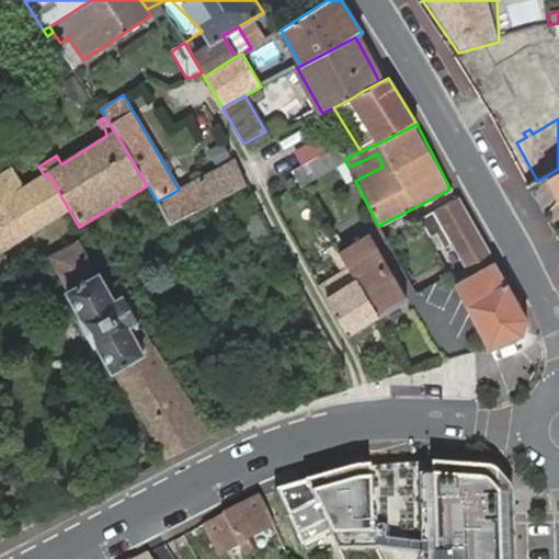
[(265,132),(243,144),(249,152),(271,140),(265,132)]
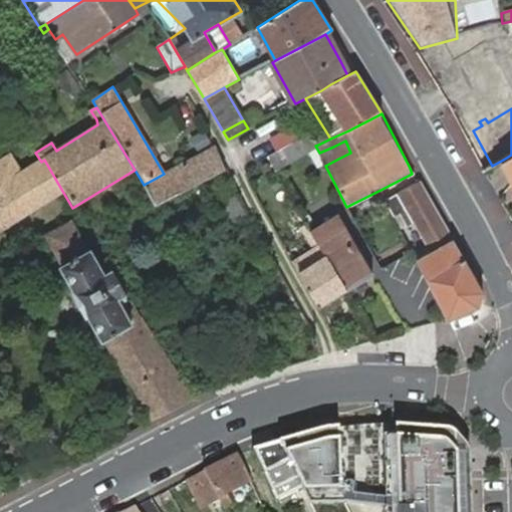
[(270,142),(277,154),(300,140),(293,129),(270,142)]
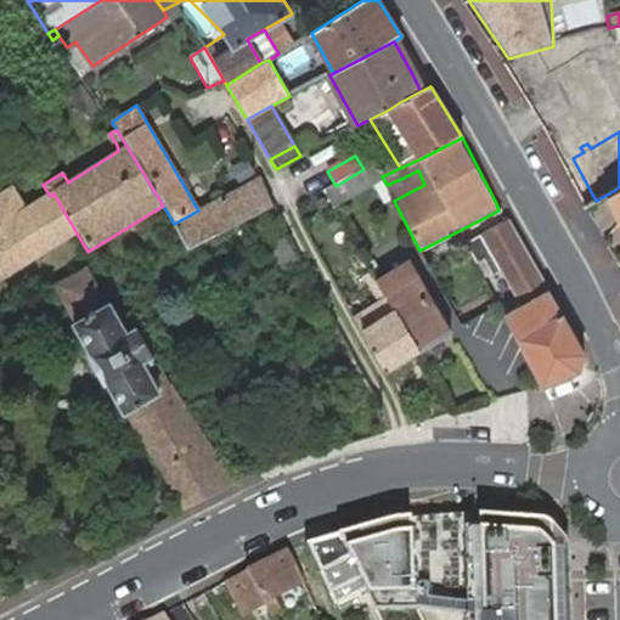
[(246,159),(230,167),(240,182),(254,174),(246,159)]
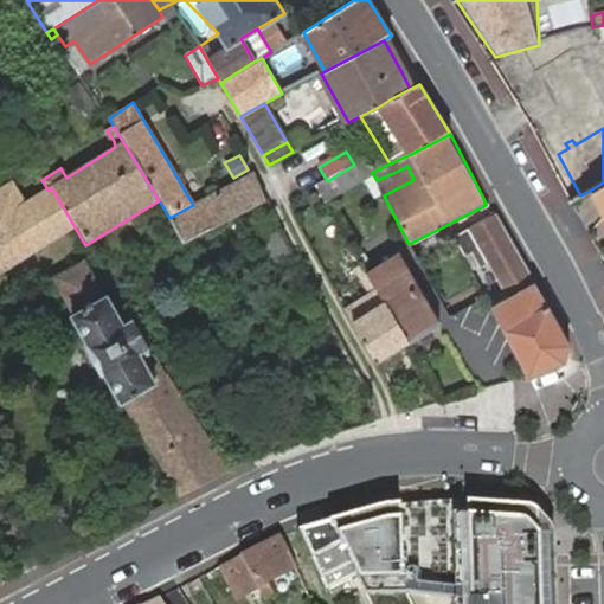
[(323,201),(326,205),(371,173),(362,160),(354,165),(327,181),(315,188),(323,201)]
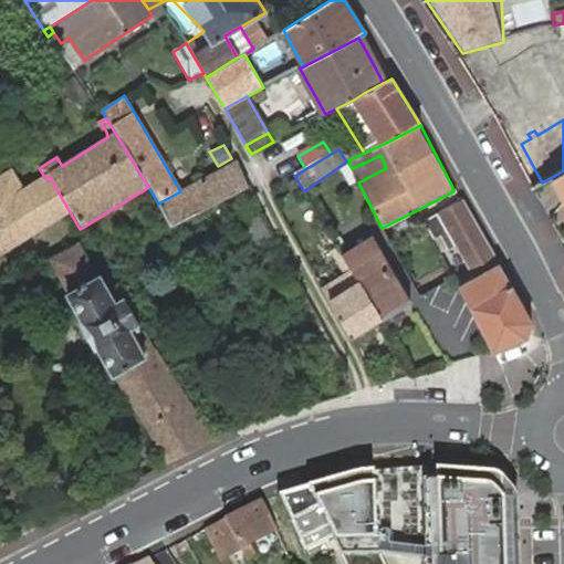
[(180,191),(158,204),(170,226),(250,187),(238,162),(235,163),(218,171),(180,191)]
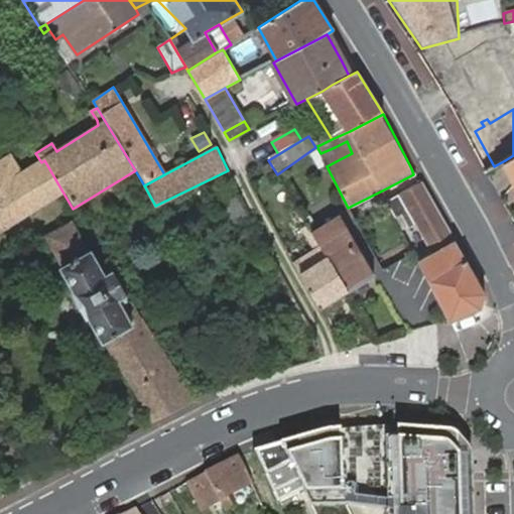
[(335,147),(320,153),(327,166),(340,159),(335,147)]
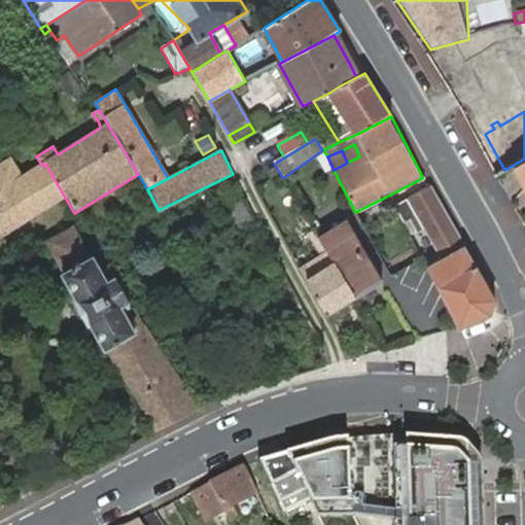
[(45,164),(42,166),(23,177),(11,156),(0,163),(0,236),(64,196),(45,164)]
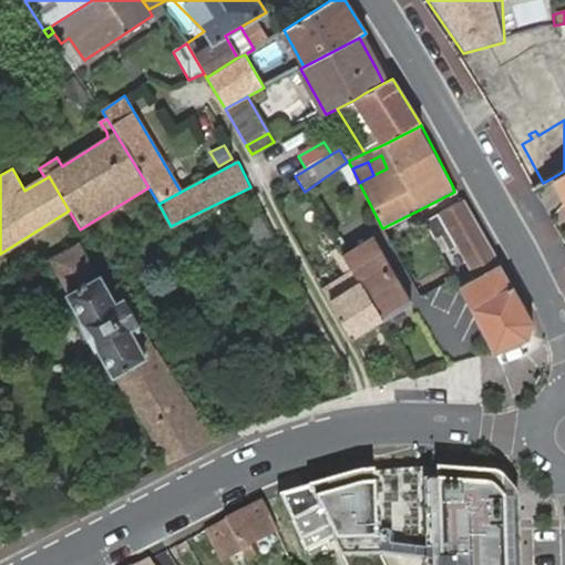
[(564,171),(555,176),(564,195),(564,171)]
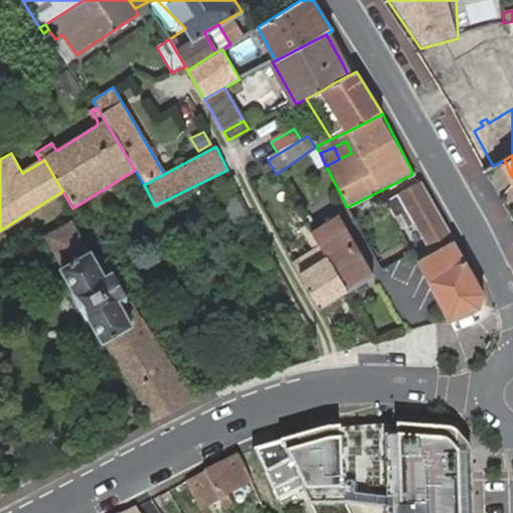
[(465,262),(419,182),(384,201),(394,218),(402,214),(408,223),(415,220),(433,253),(416,263),(426,280),(465,262)]
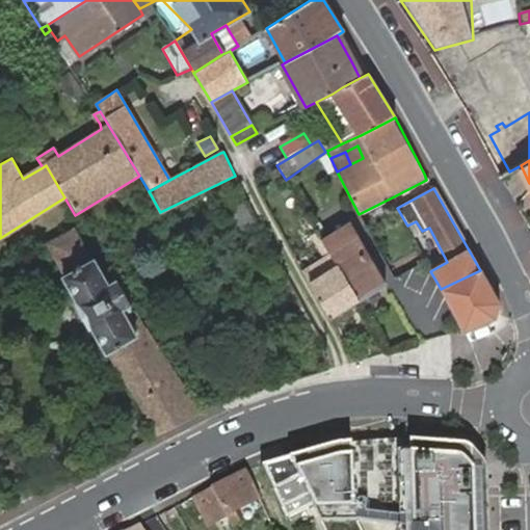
[(240,229),(254,220),(246,206),(232,213),(240,229)]
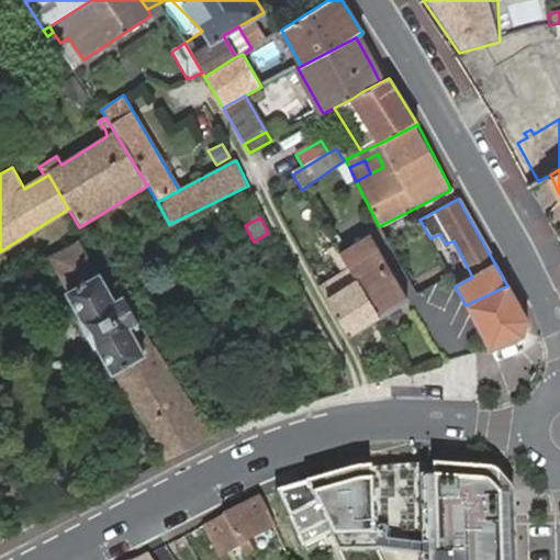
[(338,252),(379,316),(407,299),(369,235),(338,252)]
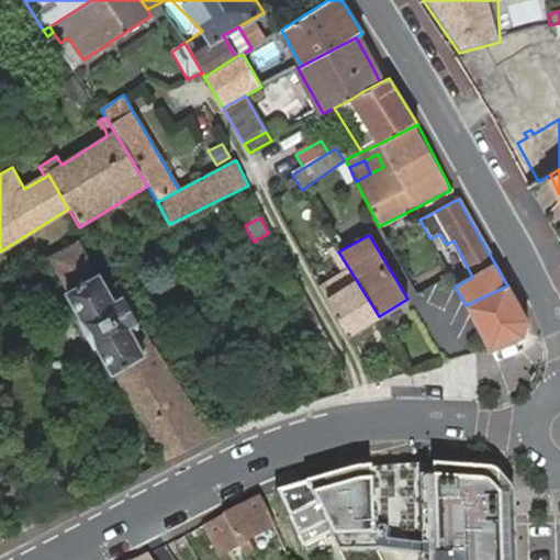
[(121,297),(119,298),(111,302),(96,275),(90,277),(74,243),(46,257),(66,292),(66,294),(80,321),(78,322),(93,348),(97,347),(110,373),(113,373),(163,458),(205,436),(191,403),(185,396),(174,383),(165,371),(152,348),(149,348),(121,297)]
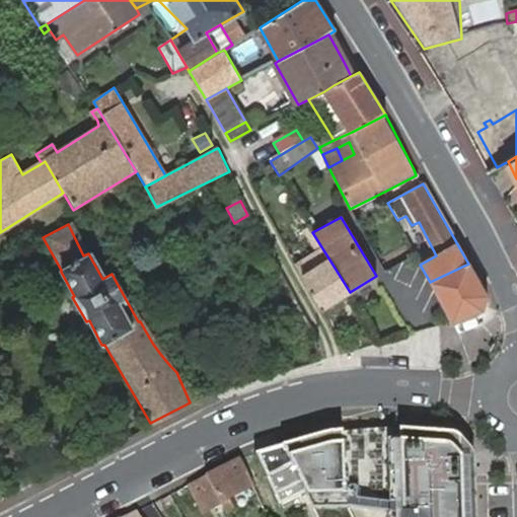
[(312,232),(309,226),(304,229),(316,251),(294,265),(320,309),(350,292),(312,232)]
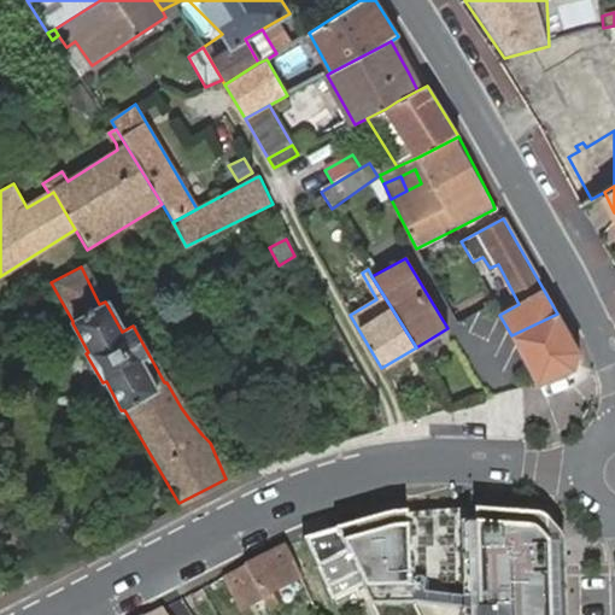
[(579,353),(557,314),(511,335),(537,384),(573,369),(579,353)]
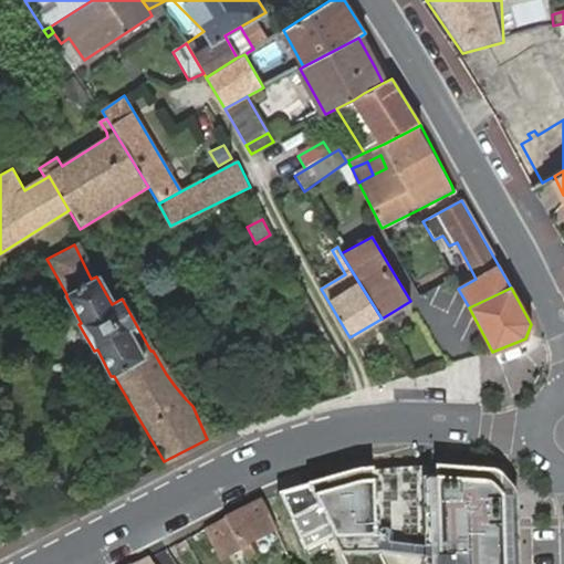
[(338,480),(278,497),(302,549),(330,535),(344,563),(383,563),(377,553),(423,546),(423,563),(515,563),(514,499),(508,491),(500,482),(489,476),(417,471),(357,477),(338,480)]
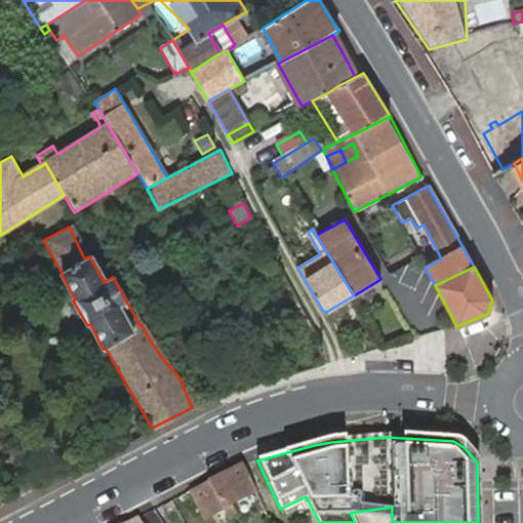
[(208,483),(225,516),(226,518),(232,514),(229,507),(247,497),(254,493),(241,466),(208,483)]
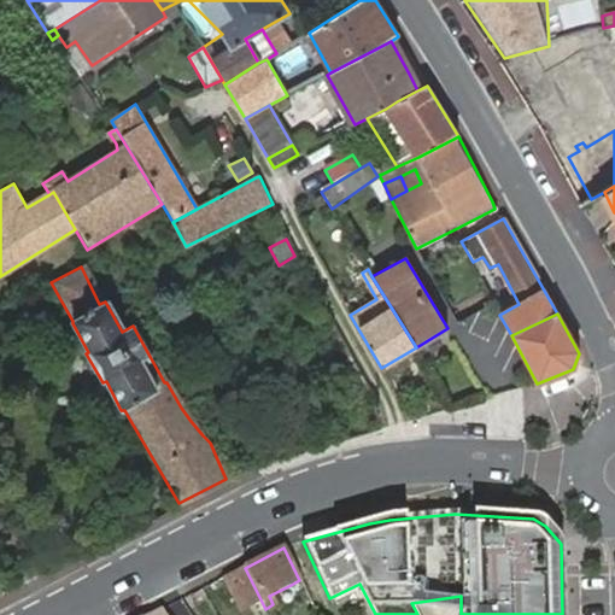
[(245,568),(223,579),(241,614),(249,614),(264,607),(245,568)]
